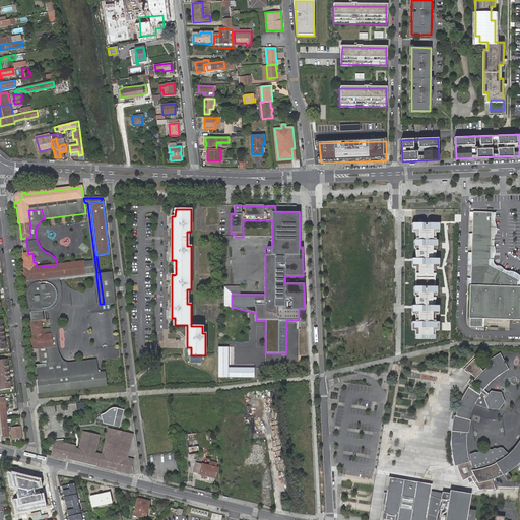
[(519,286),(518,286),(518,279),(490,266),(492,213),(472,212),(472,221),(472,234),(471,247),(470,285),(469,285),(468,319),(470,319),(469,327),(483,327),(484,319),(519,320),(519,286)]
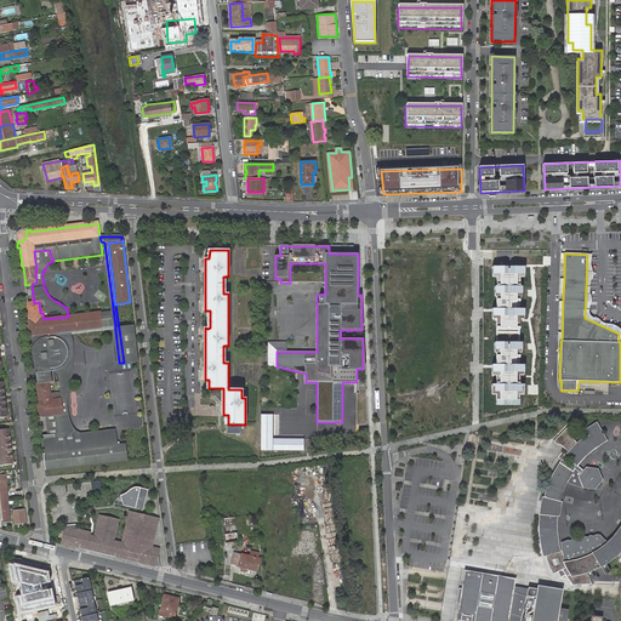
[(620,331),(588,315),(591,255),(587,255),(585,318),(619,334),(619,342),(620,342),(620,331)]
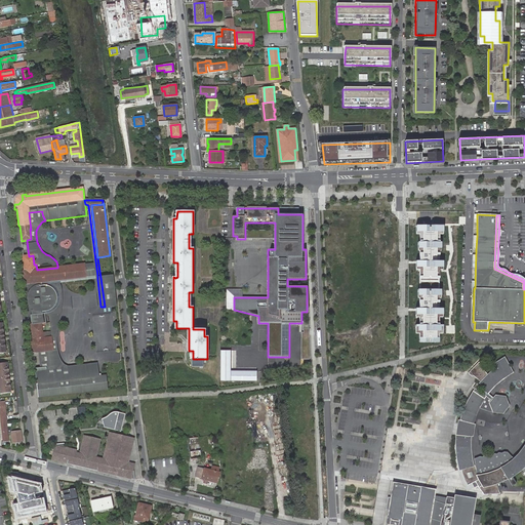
[(445,227),(416,227),(416,344),(444,344),(445,227)]
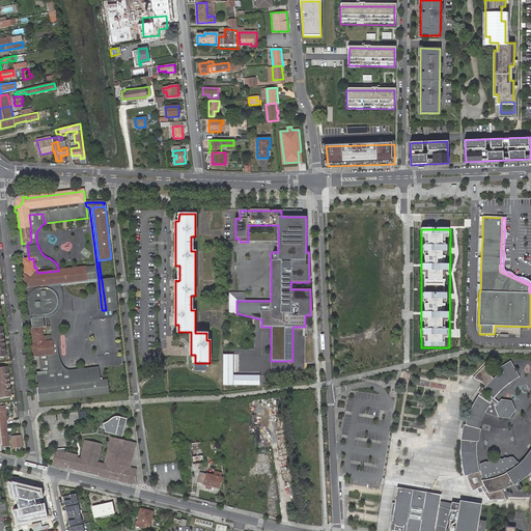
[(24,259),(25,275),(24,275),(26,287),(28,287),(33,286),(33,291),(32,294),(31,295),(29,297),(29,298),(29,299),(28,301),(28,302),(28,304),(29,304),(29,307),(30,307),(30,309),(31,310),(32,311),(33,311),(33,312),(34,313),(36,314),(37,318),(34,318),(32,318),(33,329),(32,329),(34,344),(32,344),(33,357),(40,356),(45,356),(57,355),(56,341),(52,342),(46,342),(46,337),(44,337),(42,328),(46,327),(45,317),(45,315),(46,315),(48,314),(53,311),(56,307),(57,303),(57,302),(57,300),(56,297),(55,294),(52,290),(51,290),(47,288),(44,288),(43,288),(40,288),(38,289),(36,289),(36,286),(96,279),(95,267),(86,268),(58,271),(37,273),(36,268),(34,268),(33,258),(29,259),(24,259)]
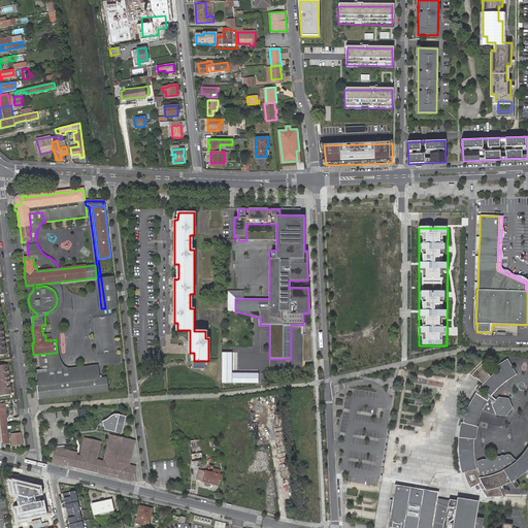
[(60,286),(98,281),(98,277),(96,277),(36,285),(36,288),(38,288),(40,287),(42,287),(43,287),(46,287),(51,289),(52,289),(55,292),(56,295),(57,298),(57,300),(57,301),(56,305),(53,309),(47,312),(45,314),(44,314),(44,316),(50,315),(52,340),(56,339),(57,353),(44,354),(40,354),(41,362),(42,369),(50,369),(51,376),(59,375),(60,384),(73,382),(71,368),(67,369),(63,365),(58,353),(58,348),(58,341),(60,326),(62,319),(63,307),(63,296),(62,290),(60,286)]
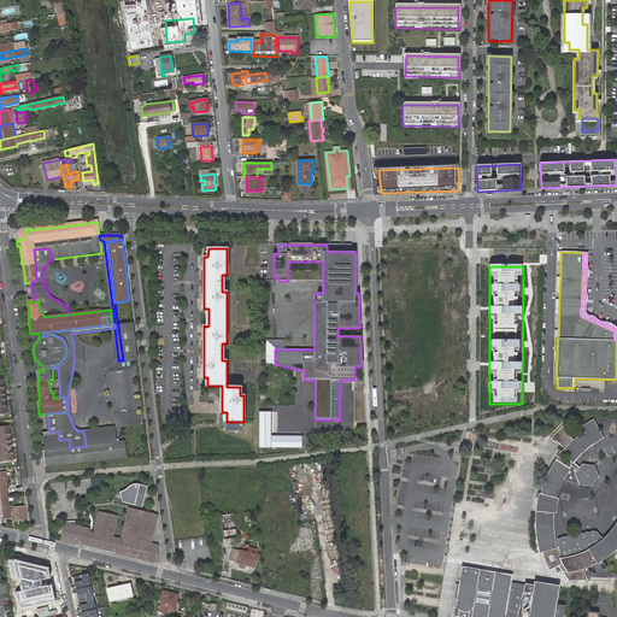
[(134,333),(119,335),(123,360),(137,358),(134,333)]
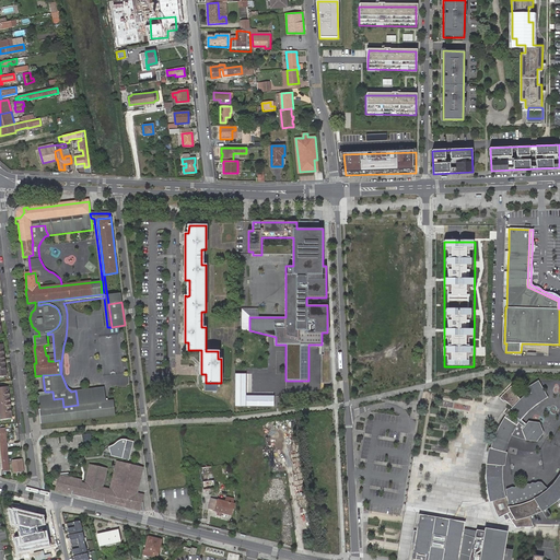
[(322,349),(322,383),(329,383),(330,349),(322,349)]
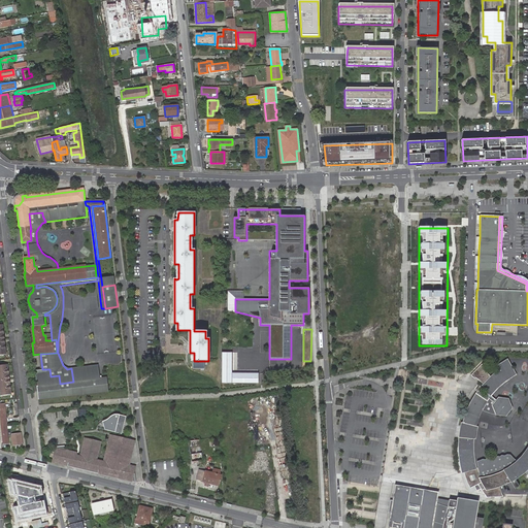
[(461,423),(475,426),(479,419),(480,415),(481,409),(481,408),(482,406),(483,404),(485,401),(486,400),(487,398),(488,397),(496,391),(507,382),(517,375),(507,359),(494,367),(488,370),(482,364),(470,375),(474,378),(475,377),(483,385),(475,394),(467,407),(461,423)]
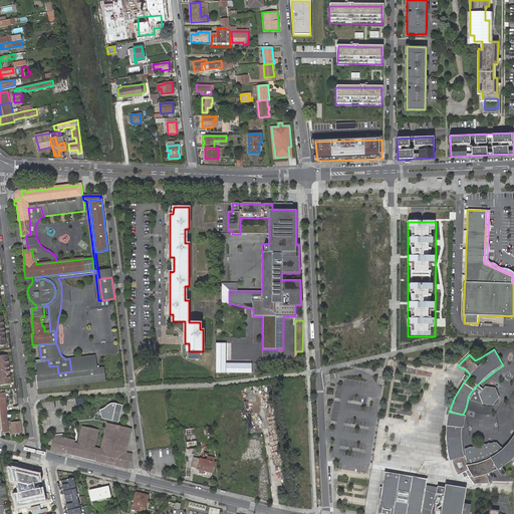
[(8,355),(0,355),(0,367),(0,370),(2,384),(11,383),(9,369),(8,360),(8,355)]
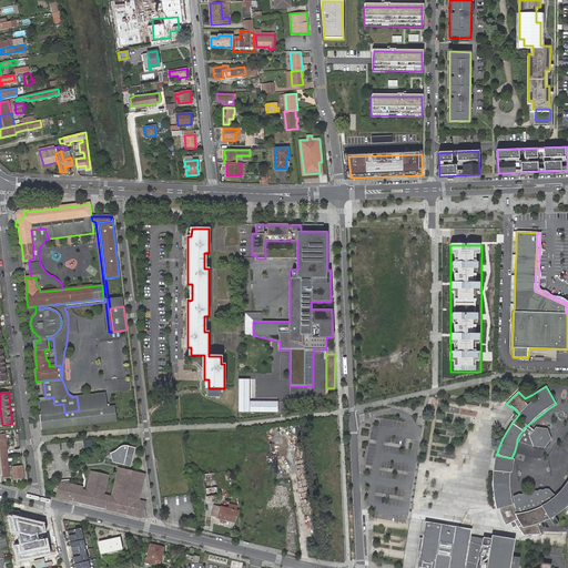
[(41,415),(42,429),(119,419),(117,406),(108,407),(107,393),(77,396),(79,411),(64,413),(63,404),(54,405),(53,397),(46,397),(38,398),(40,412),(41,412),(41,415)]
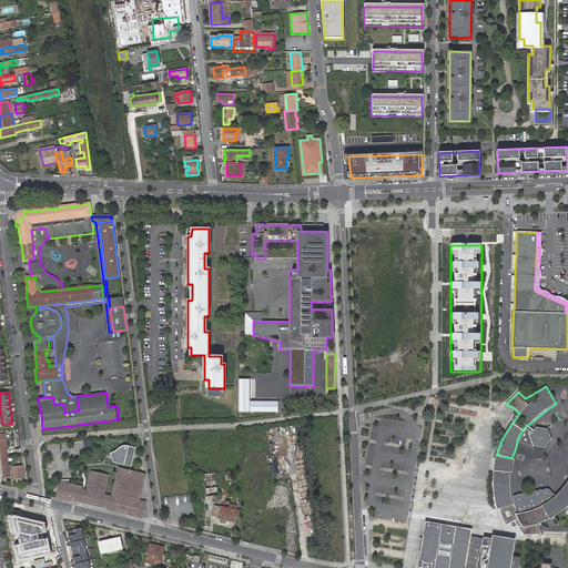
[(530,446),(534,446),(529,436),(531,432),(525,427),(523,430),(517,440),(530,446)]
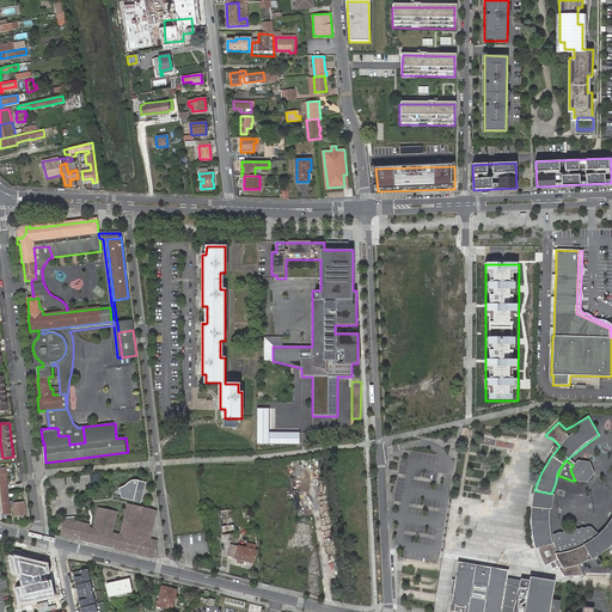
[(579,460),(573,467),(571,470),(576,479),(588,481),(594,472),(589,461),(579,460)]
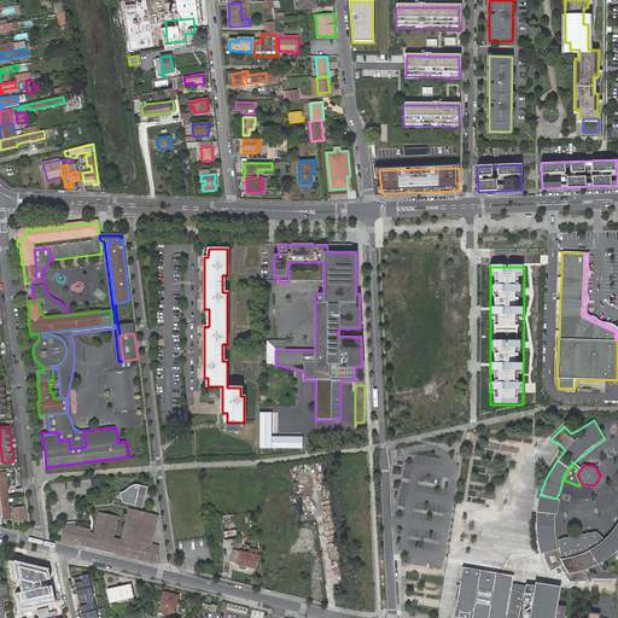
[(146,491),(147,491),(149,487),(139,484),(136,484),(134,485),(132,487),(126,491),(118,495),(117,497),(115,501),(144,508),(145,503),(144,503),(146,491)]
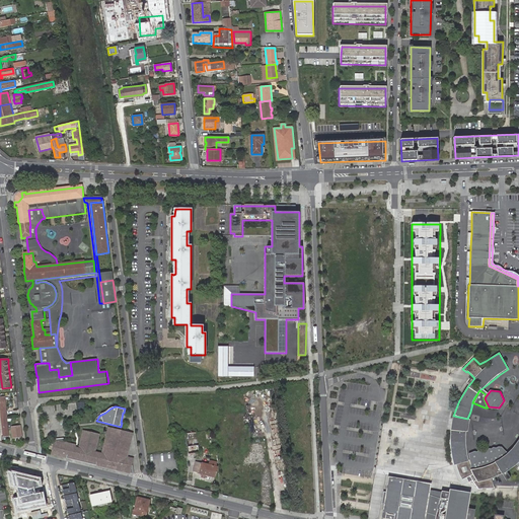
[(455,464),(456,464),(468,460),(469,460),(467,453),(465,441),(466,431),(468,431),(469,419),(467,419),(453,416),(452,416),(450,427),(450,430),(450,441),(451,451),(455,464)]
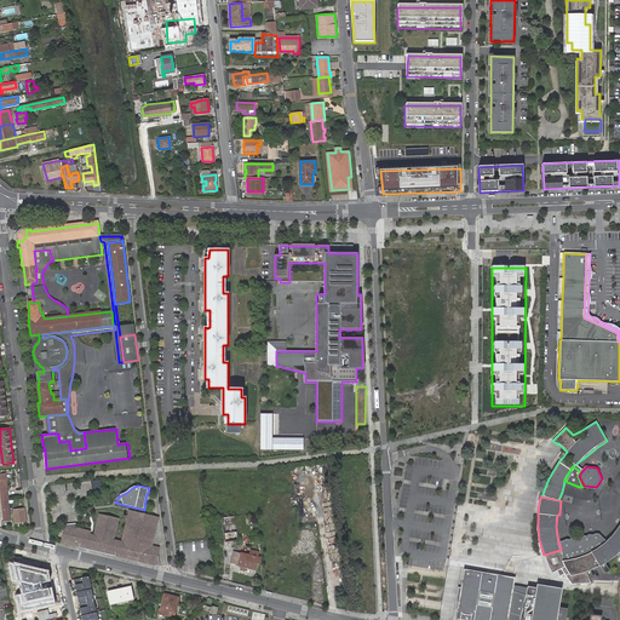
[(24,510),(15,511),(17,523),(27,522),(24,510)]
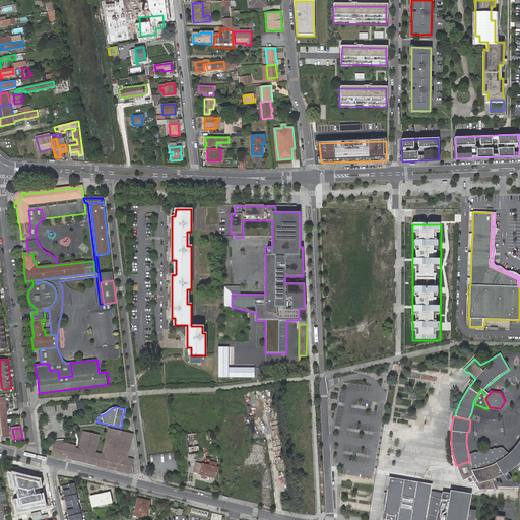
[(51,456),(133,474),(133,466),(132,465),(133,459),(128,458),(132,441),(131,436),(122,434),(122,435),(119,435),(119,433),(109,431),(109,433),(106,433),(107,435),(107,437),(103,455),(95,453),(100,436),(96,436),(84,433),(83,437),(80,450),(75,449),(75,447),(65,444),(64,440),(55,441),(54,446),(51,456)]
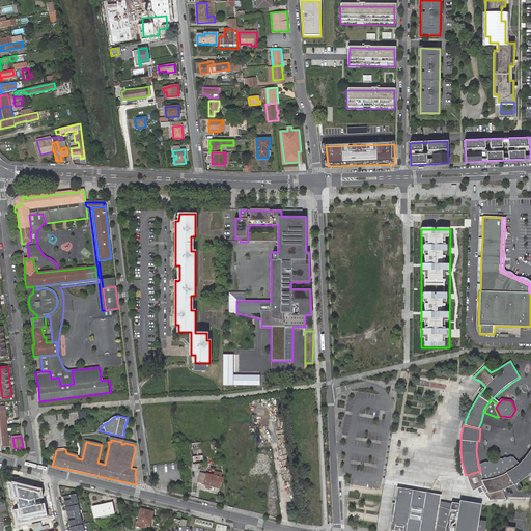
[(481,480),(479,471),(467,475),(467,477),(468,480),(470,484),(472,491),(475,490),(478,494),(483,491),(490,500),(506,499),(502,490),(508,487),(513,484),(524,479),(528,475),(530,477),(529,479),(530,481),(530,448),(530,452),(518,464),(511,470),(505,473),(502,475),(493,478),(483,480),(481,480)]
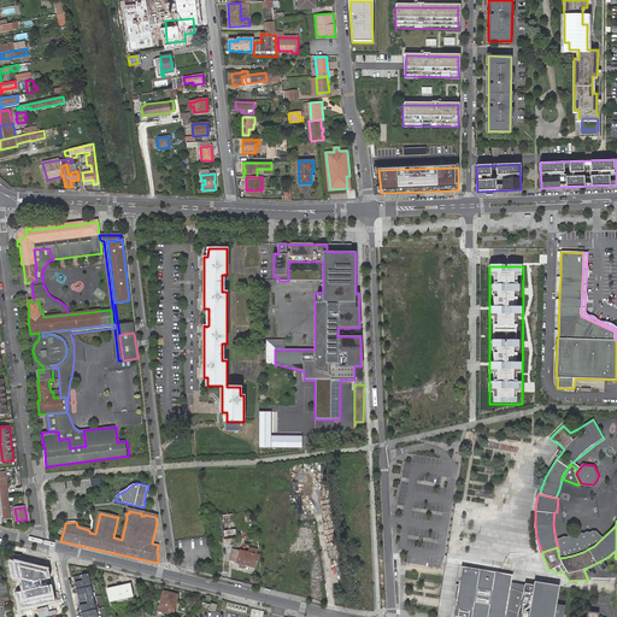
[(238,529),(223,530),(225,544),(231,542),(231,539),(238,539),(238,529)]
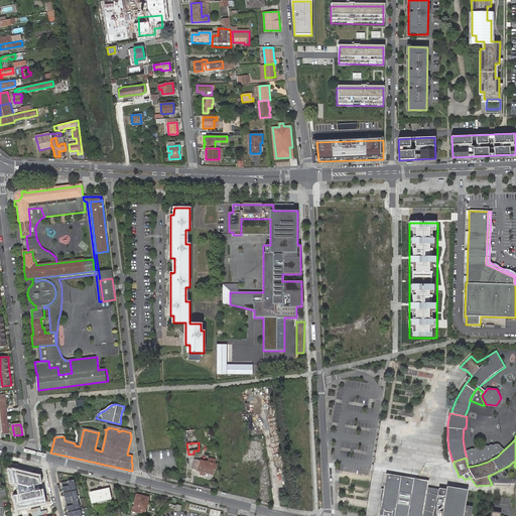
[(470,448),(465,450),(467,458),(466,458),(468,467),(470,467),(479,465),(488,462),(491,460),(497,457),(503,450),(497,444),(494,443),(492,444),(489,444),(487,446),(484,445),(480,447),(474,447),(473,448),(470,448)]
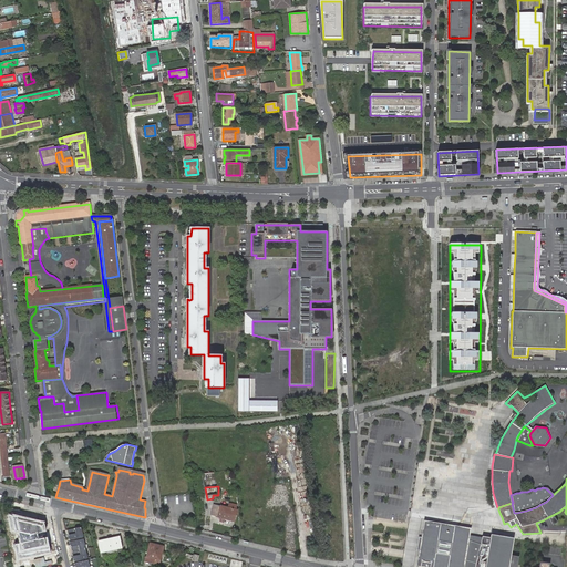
[(230,508),(214,504),(210,515),(235,523),(237,511),(236,511),(237,506),(232,504),(230,508)]
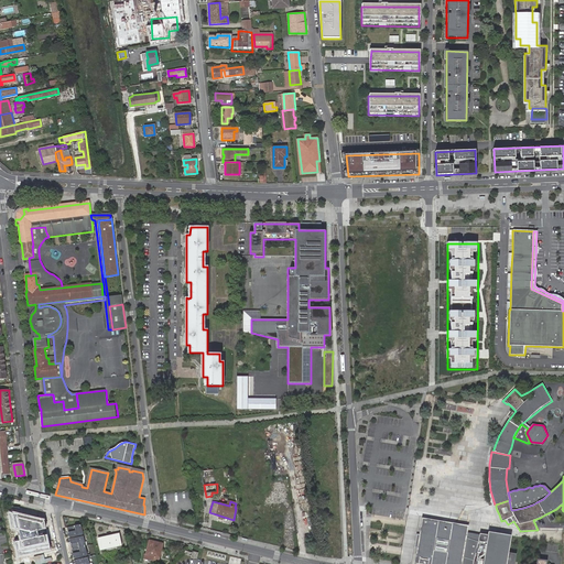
[(496,505),(495,505),(492,505),(498,518),(501,527),(508,524),(505,520),(501,521),(499,514),(497,510),(496,507),(496,505)]
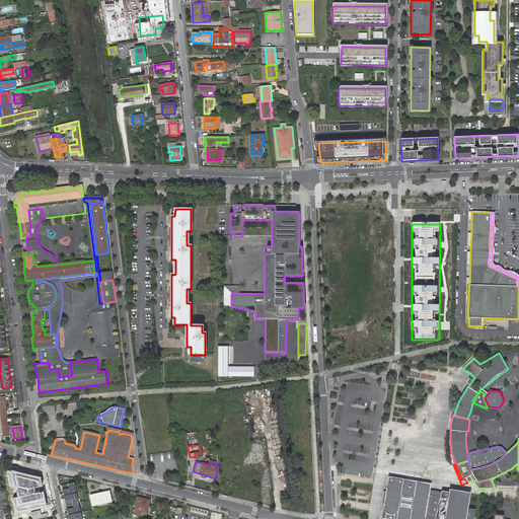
[(41,477),(7,470),(9,486),(16,488),(19,498),(13,499),(16,513),(47,506),(44,492),(34,494),(34,489),(43,488),(41,477)]
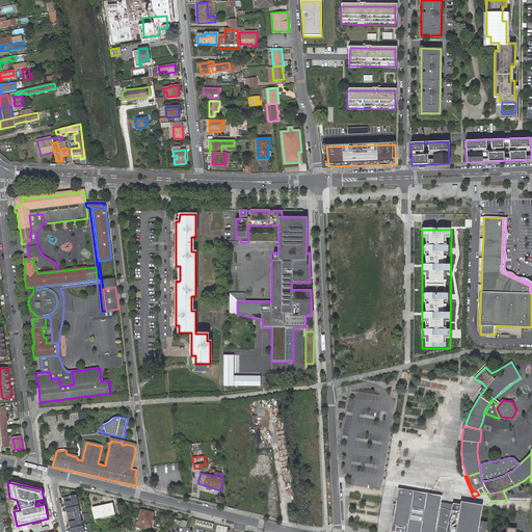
[(393,503),(391,515),(394,516),(392,531),(398,531),(435,531),(436,525),(442,527),(447,528),(446,531),(485,531),(487,522),(479,521),(482,505),(460,501),(460,504),(452,503),(452,504),(451,511),(445,509),(440,507),(441,502),(441,497),(399,488),(396,504),(393,503)]
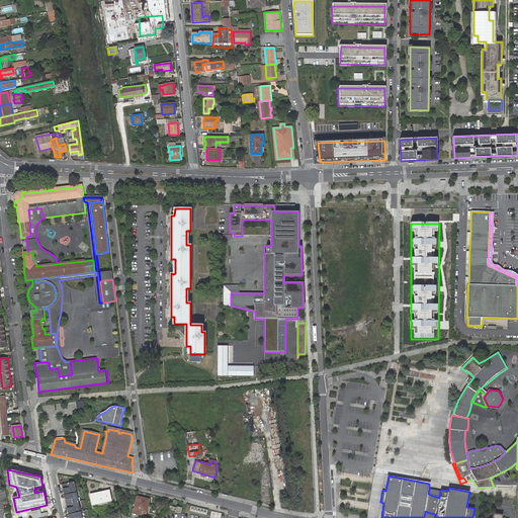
[(62,484),(64,493),(76,491),(74,482),(62,484)]
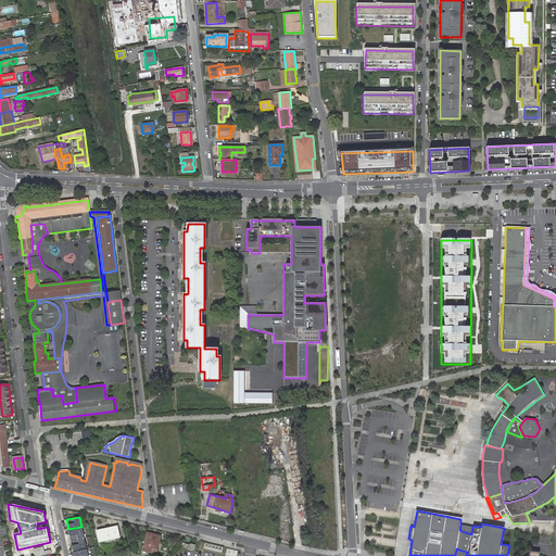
[(460,525),(459,530),(465,532),(471,534),(472,527),(460,525)]
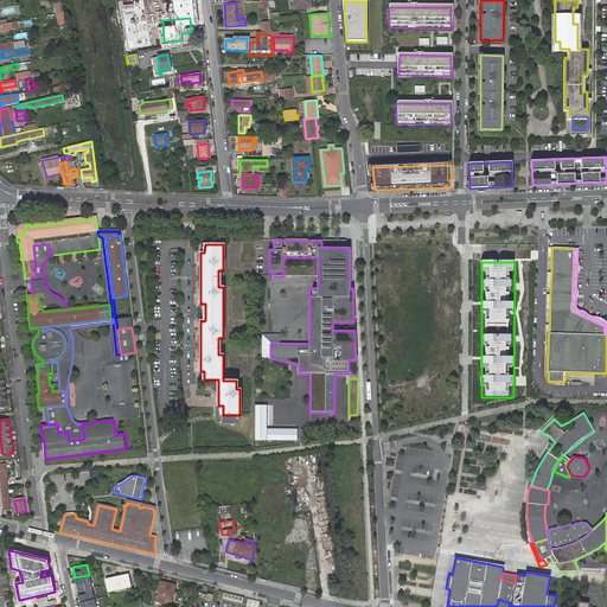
[(89,577),(76,580),(77,590),(91,587),(89,577)]
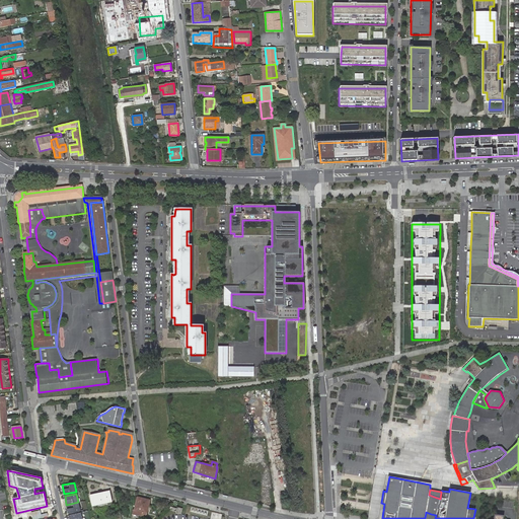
[(90,496),(92,506),(112,502),(110,495),(101,497),(101,494),(90,496)]
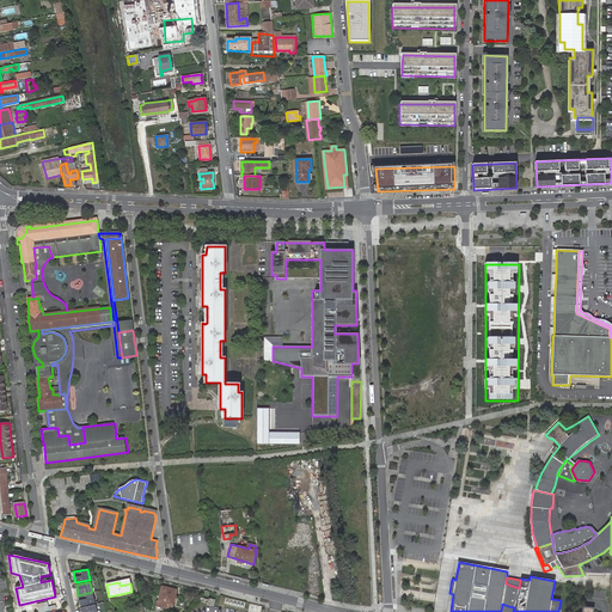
[(157,601),(155,607),(171,611),(176,591),(161,587),(158,603),(157,601)]
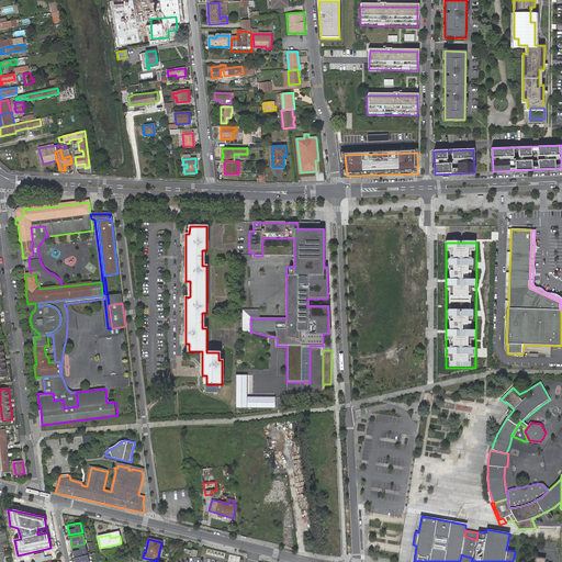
[(85,543),(71,547),(74,555),(87,553),(85,543)]
